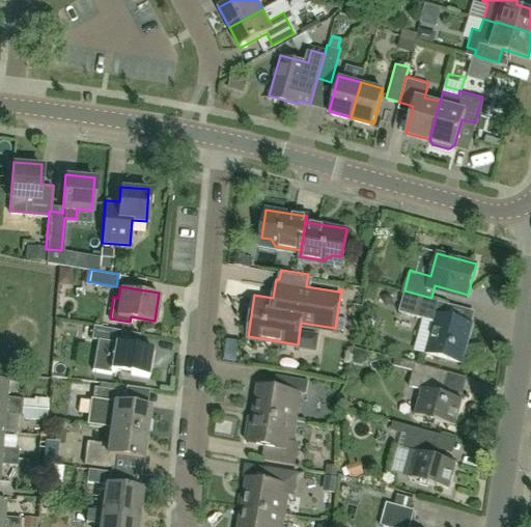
[(404,290),(399,310),(437,321),(427,353),(458,361),(470,321),(446,314),(449,303),(431,298),(404,290)]
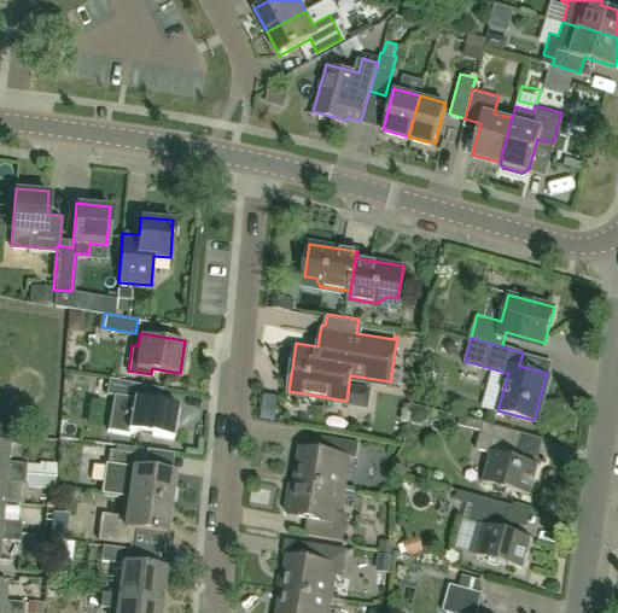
[(179,404),(159,401),(162,386),(108,375),(105,391),(134,397),(128,428),(173,437),(179,404)]
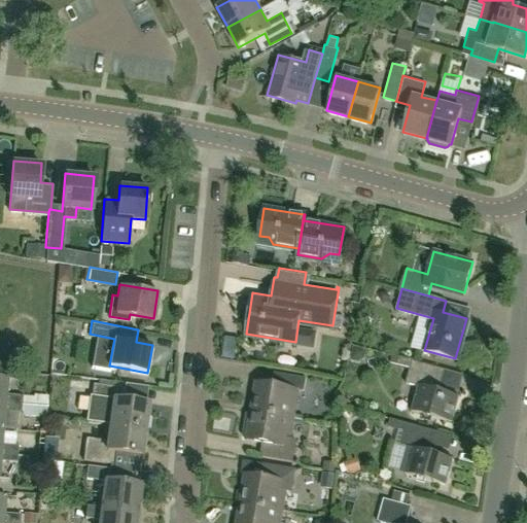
[(297,328),(296,342),(316,344),(318,330),(297,328)]
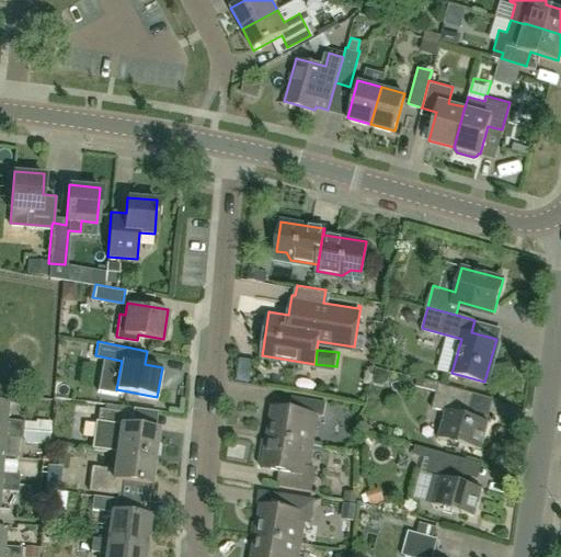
[(419,385),(436,390),(432,406),(446,409),(438,435),(481,447),(489,420),(466,413),(472,391),(438,382),(421,377),(419,385)]
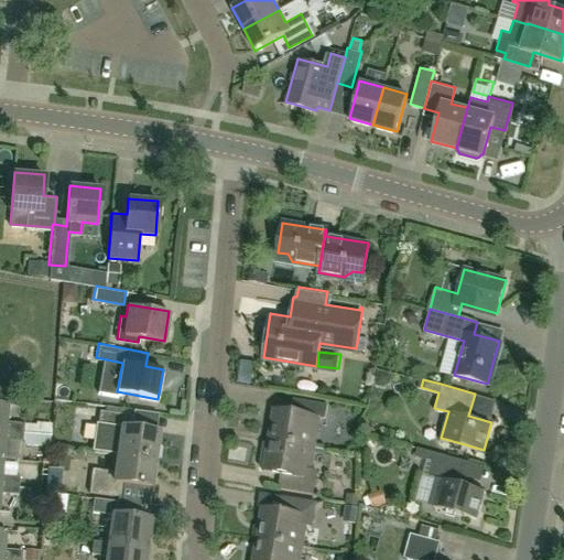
[(273,407),(269,439),(314,445),(320,416),(325,416),(327,402),(293,397),(291,410),(273,407)]
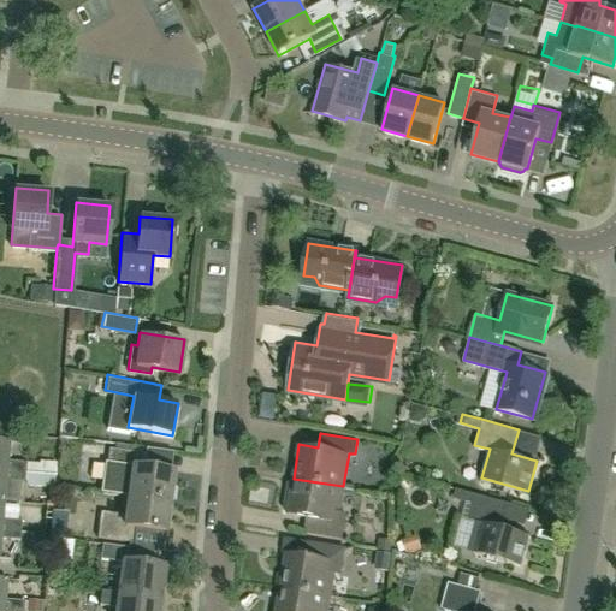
[(0,438),(0,468),(27,470),(27,469),(27,460),(7,458),(9,439),(0,438)]
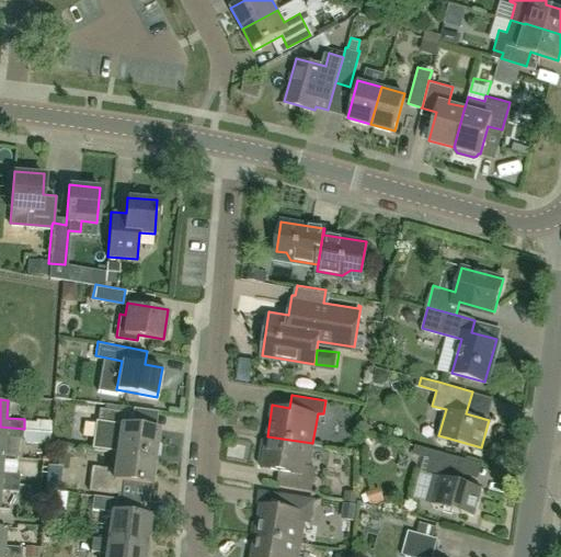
[(96,420),(92,447),(117,451),(117,452),(153,457),(158,429),(129,425),(132,411),(99,407),(98,421),(96,420)]
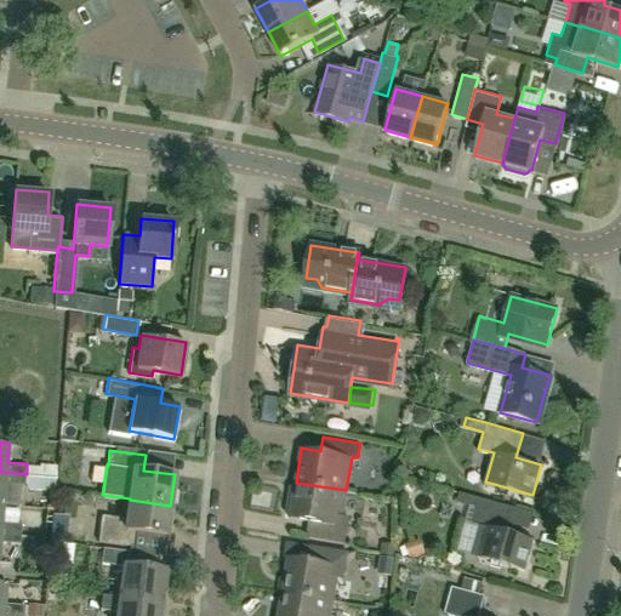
[(27,474),(0,472),(0,501),(4,502),(5,485),(26,486),(27,474)]
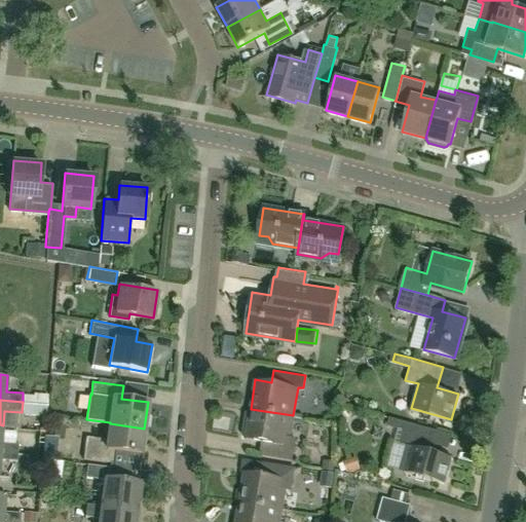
[(23,402),(22,412),(47,415),(48,403),(23,401),(23,402)]
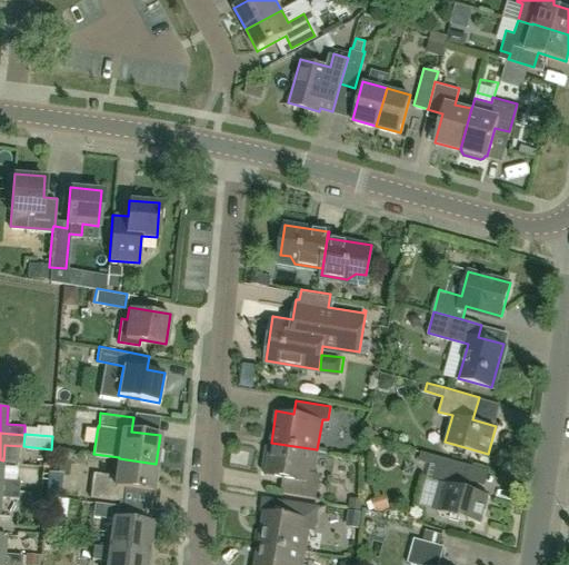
[(271,443),(269,456),(265,458),(262,467),(267,471),(266,475),(283,477),(281,491),(315,496),(317,482),(312,481),(317,449),(271,443)]
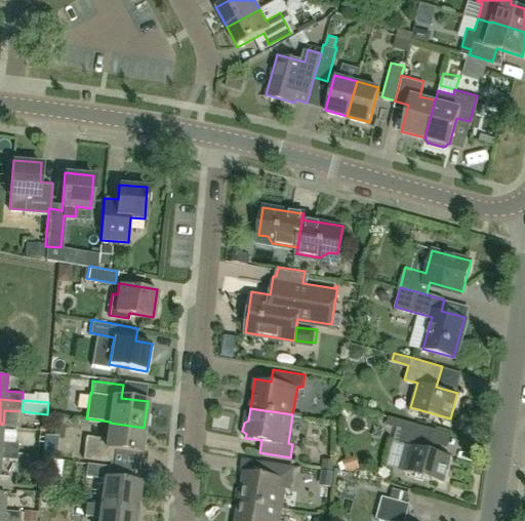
[(444,481),(451,454),(430,449),(436,428),(404,418),(399,441),(411,444),(404,470),(444,481)]
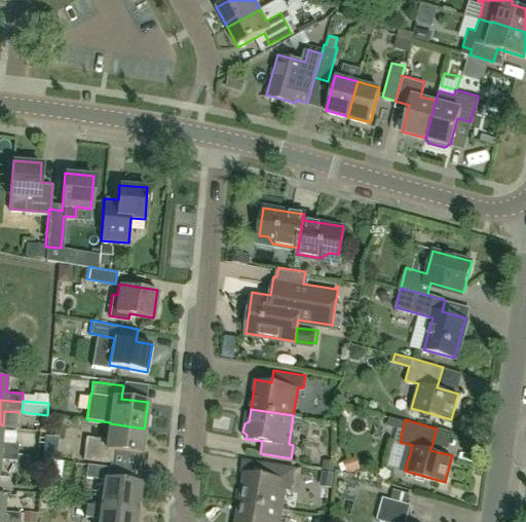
[(141,453),(144,429),(110,423),(108,438),(86,435),(83,458),(113,462),(115,449),(141,453)]
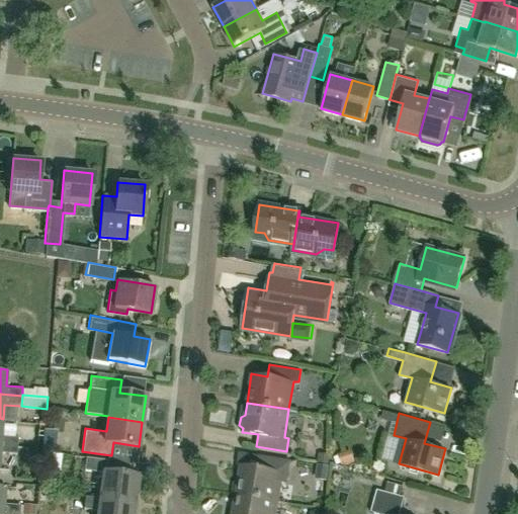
[(3,419),(0,418),(0,443),(17,445),(18,436),(15,435),(2,434),(3,419)]
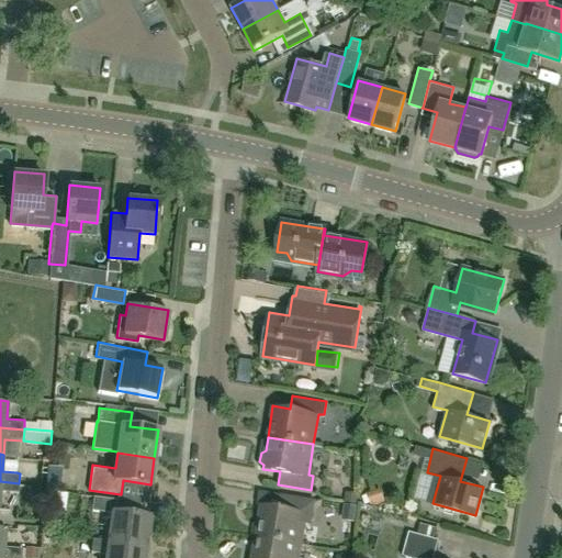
[(18,492),(19,483),(0,481),(0,493),(0,490),(18,492)]
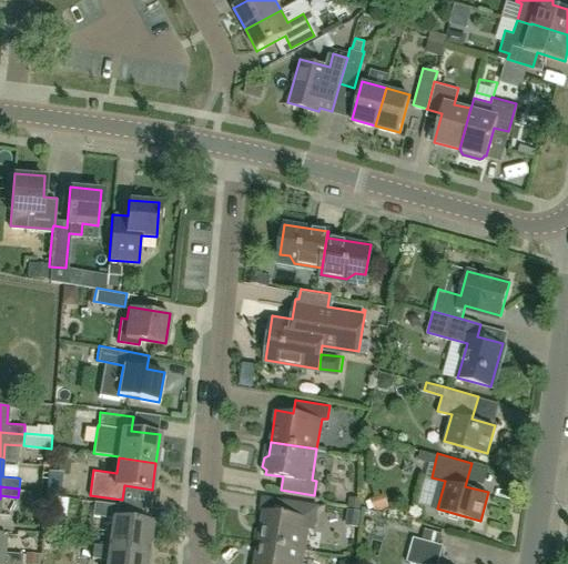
[(264,509),(259,542),(304,549),(308,517),(316,519),(318,504),(284,499),(282,512),(264,509)]
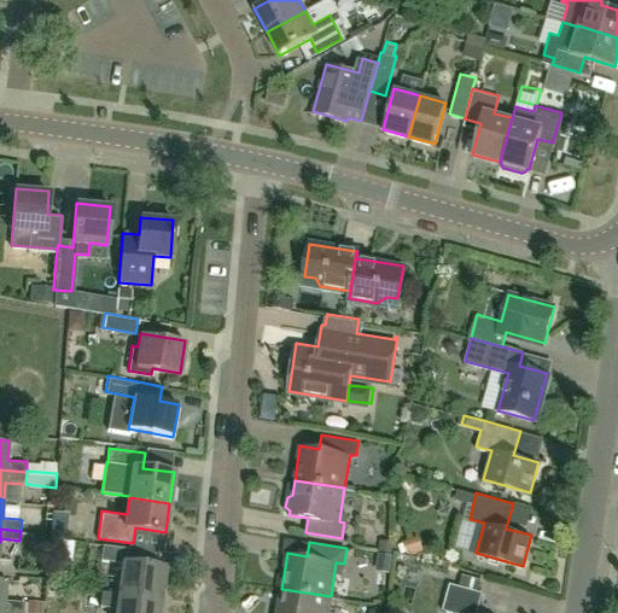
[(122,561),(118,591),(118,594),(162,600),(165,568),(141,565),(144,549),(103,544),(101,559),(122,561)]
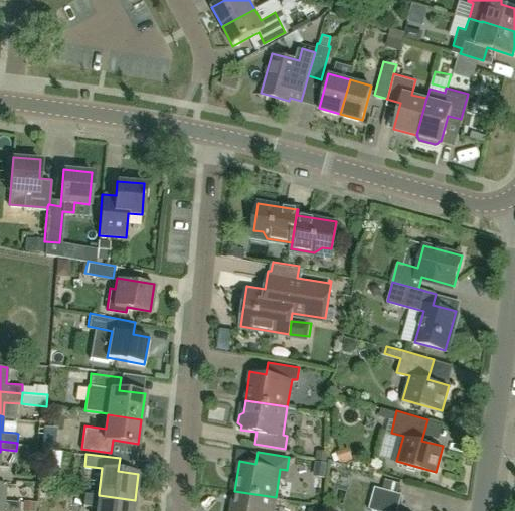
[(0,482),(0,507),(20,509),(21,501),(4,500),(6,483),(0,482)]
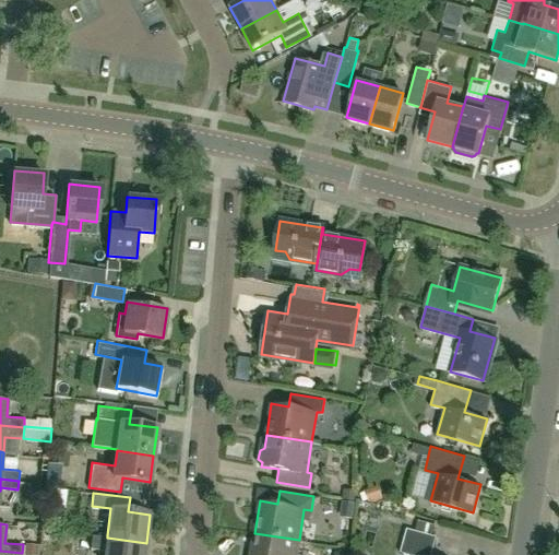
[(415,554),(431,554),(438,535),(407,527),(401,551),(415,554)]
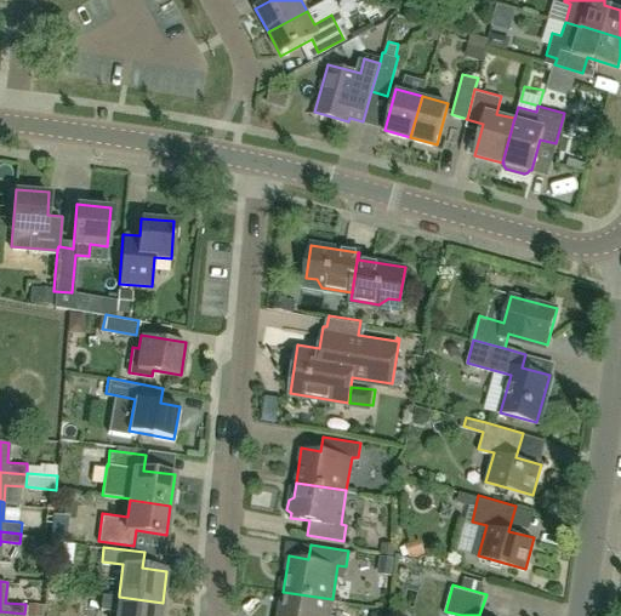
[(160,615),(163,603),(119,597),(119,594),(101,592),(98,608),(117,610),(115,615),(160,615)]
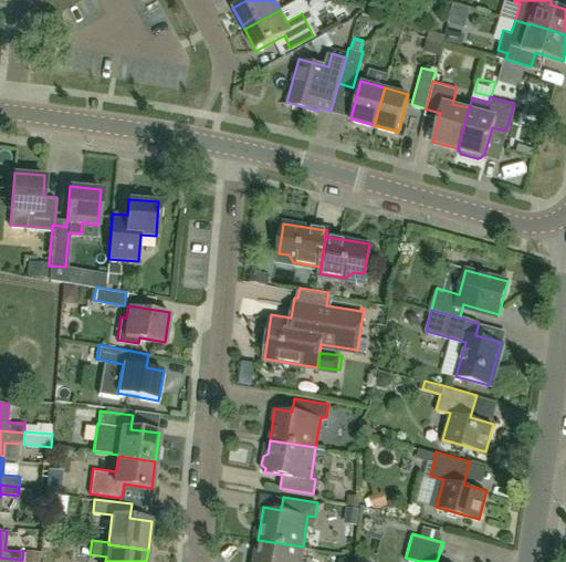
[(300,561),(303,547),(258,540),(253,561),(300,561)]
